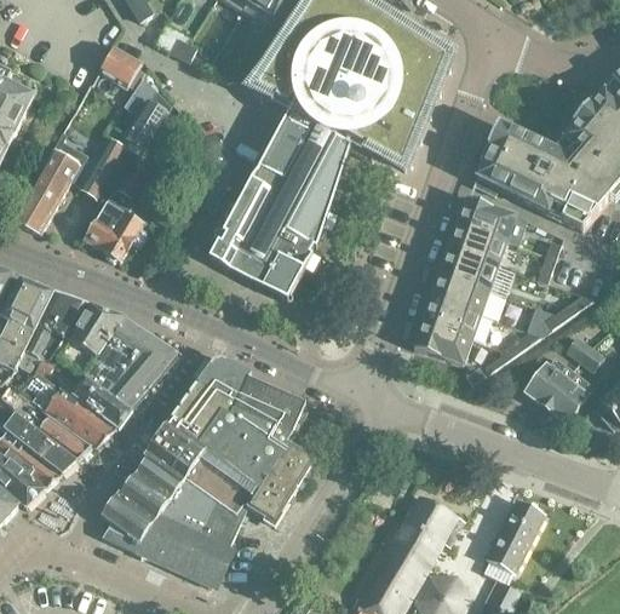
[(147,1),(145,0),(127,0),(133,10),(147,1)]
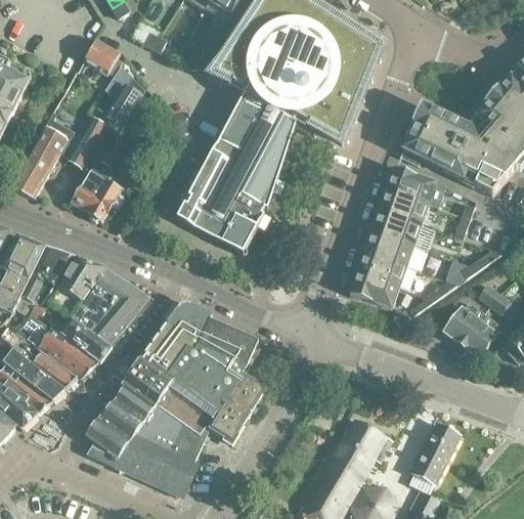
[(188,197),(187,197),(186,197),(185,196),(184,197),(183,197),(183,198),(182,199),(182,200),(186,202),(174,226),(241,258),(263,217),(261,216),(264,211),(266,212),(296,125),(293,124),(295,120),(356,146),(398,47),(337,10),(320,0),(267,0),(219,76),(243,91),(246,86),(251,90),(237,116),(232,114),(188,197)]
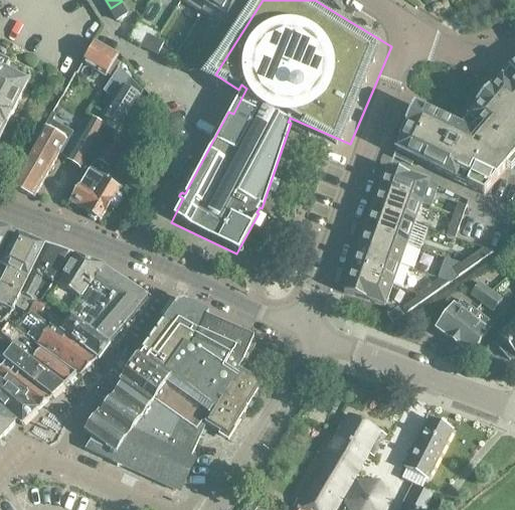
[(201,9),(207,0),(187,0),(201,9)]
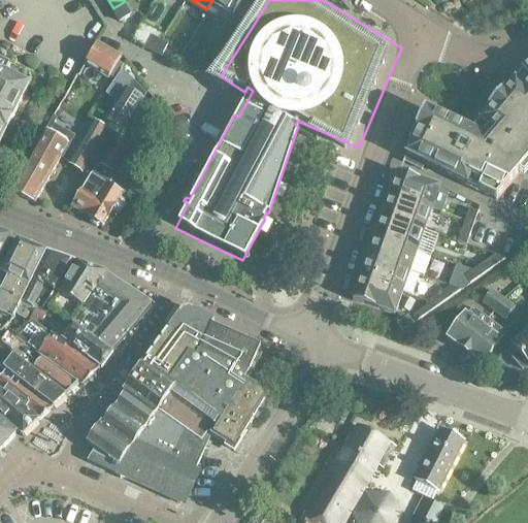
[(212,0),(206,9),(228,23),(241,0),(212,0)]
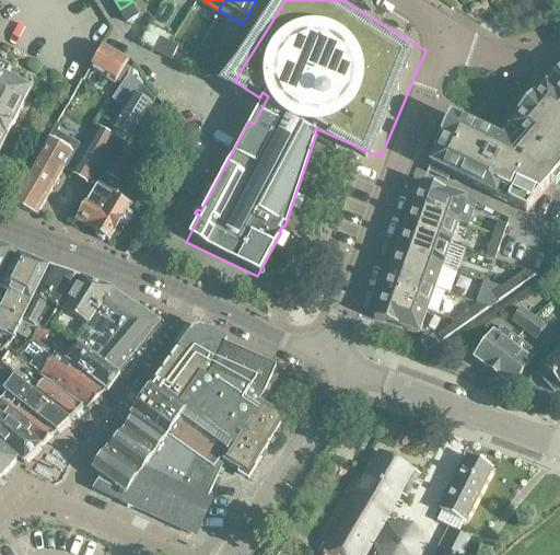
[(139,11),(132,1),(120,9),(127,19),(139,11)]
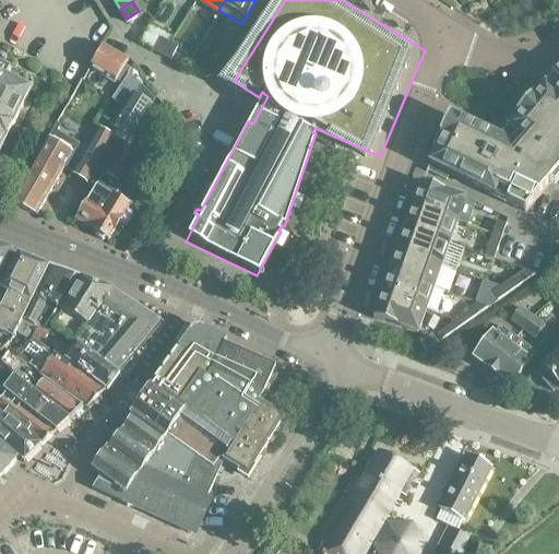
[(168,38),(161,34),(154,47),(162,50),(168,38)]
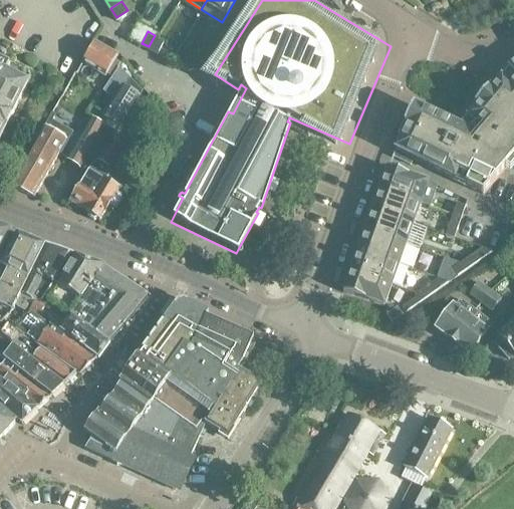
[(163,39),(155,35),(149,46),(157,51),(163,39)]
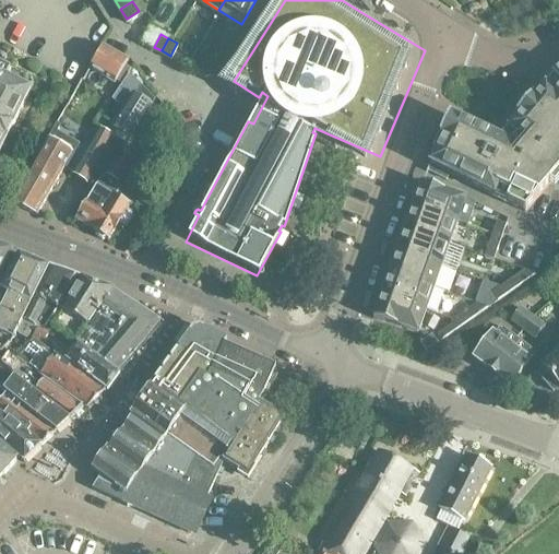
[(103,43),(90,65),(115,80),(128,57),(103,43)]
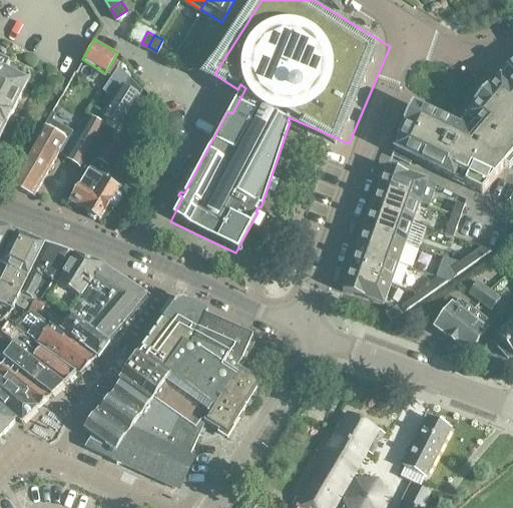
[(185,51),(179,63),(187,67),(194,65),(198,58),(185,51)]
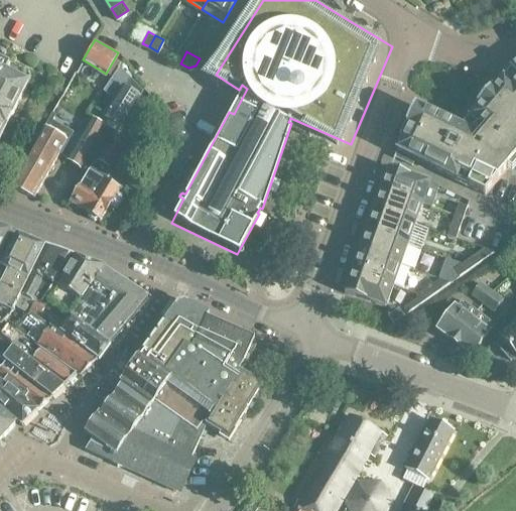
[(0,137),(31,75),(30,73),(0,57),(0,137)]
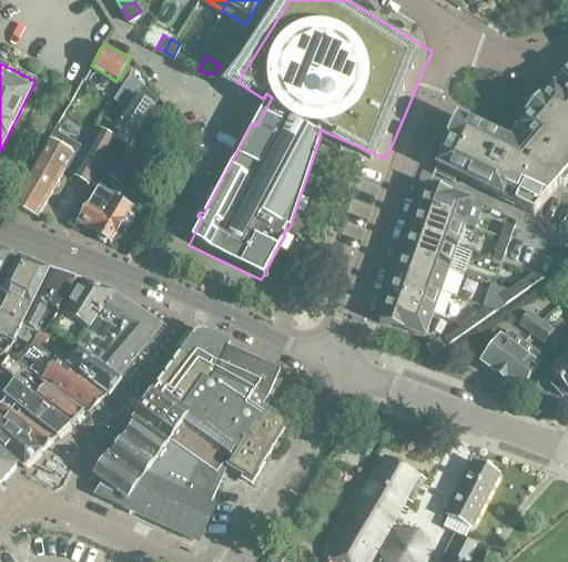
[(567,64),(559,71),(563,74),(544,95),(541,93),(524,113),(526,115),(507,138),(456,112),(452,122),(458,124),(452,136),(446,133),(439,146),(444,149),(436,164),(434,170),(445,175),(453,179),(456,173),(534,211),(567,170),(567,64)]
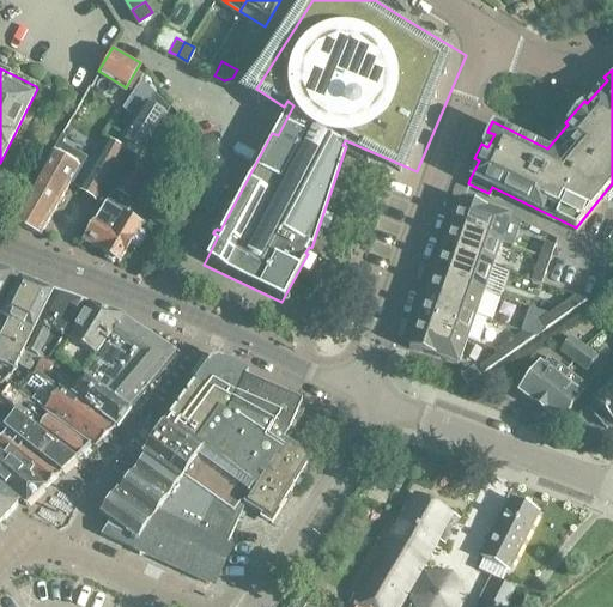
[(155,92),(137,80),(121,103),(139,114),(125,137),(144,149),(165,113),(149,102),(155,92)]
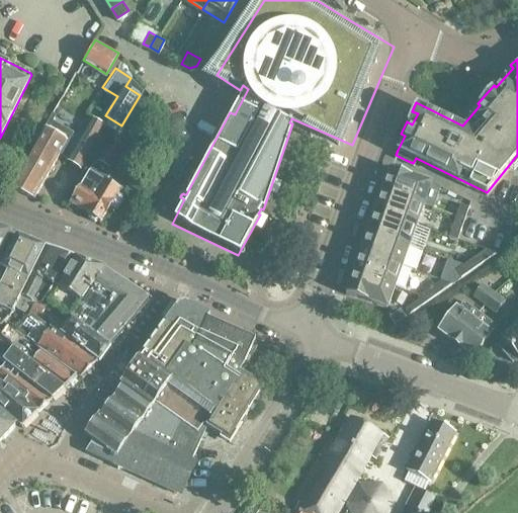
[(34,142),(10,183),(34,196),(60,151),(61,151),(72,132),(52,119),(56,112),(53,110),(49,117),(40,131),(36,129),(29,140),(34,142)]
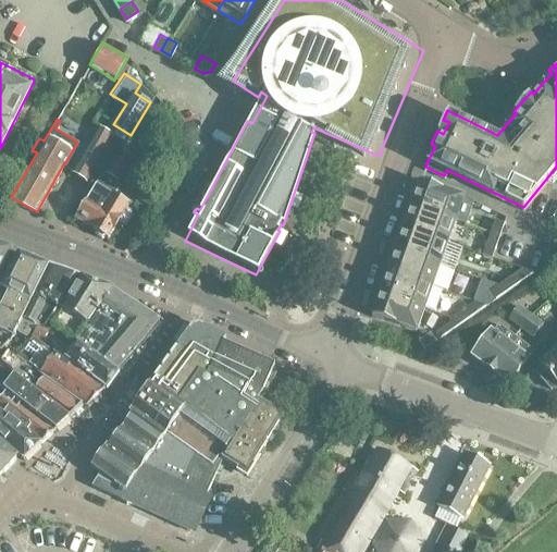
[(97,123),(85,144),(71,170),(87,180),(113,133),(97,123)]
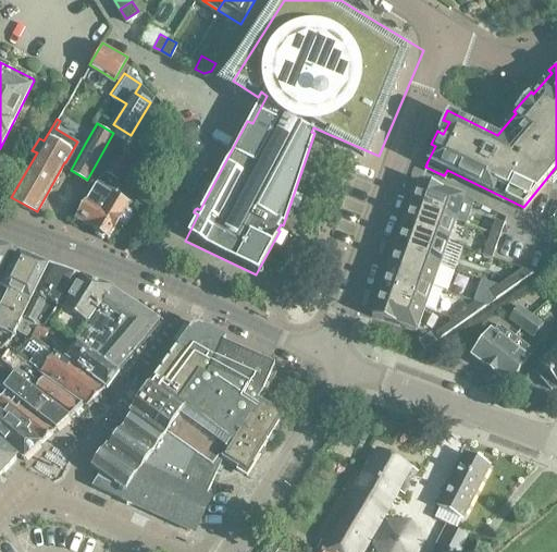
[(121,147),(104,169),(115,178),(132,155),(121,147)]
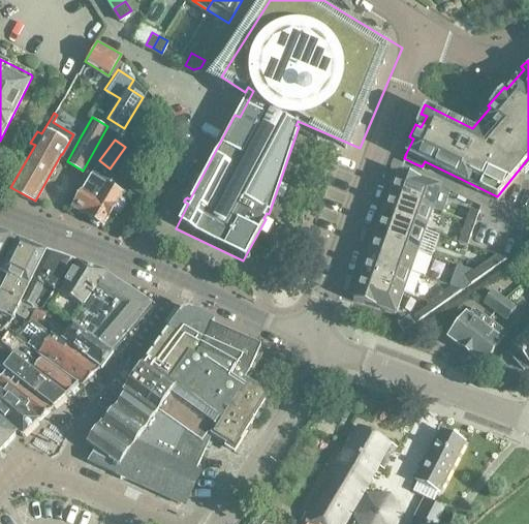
[(101,223),(103,224),(122,193),(107,185),(113,176),(97,166),(73,206),(92,217),(93,223),(97,225),(101,223)]
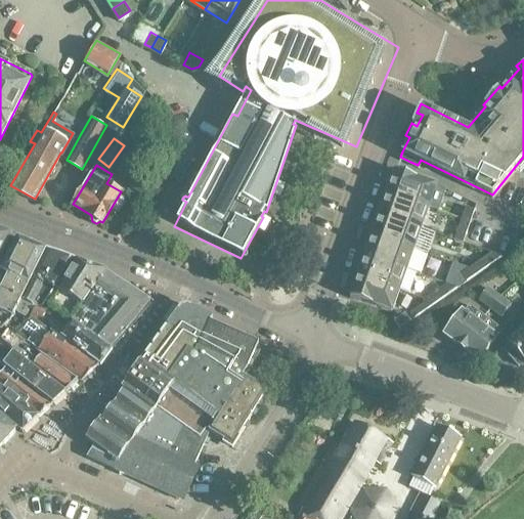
[(387,188),(428,204),(436,182),(394,167),(387,188)]
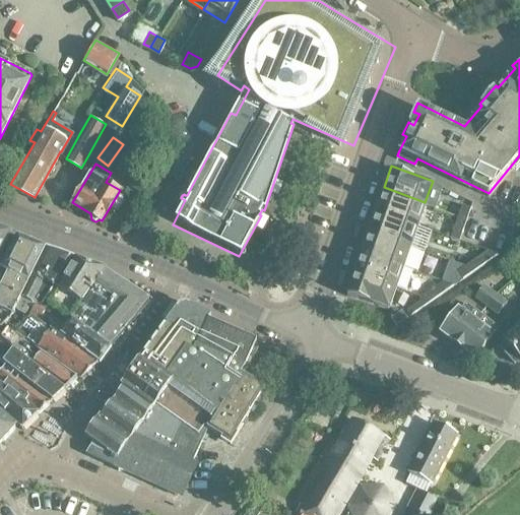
[(384,187),(377,208),(417,222),(425,202),(384,187)]
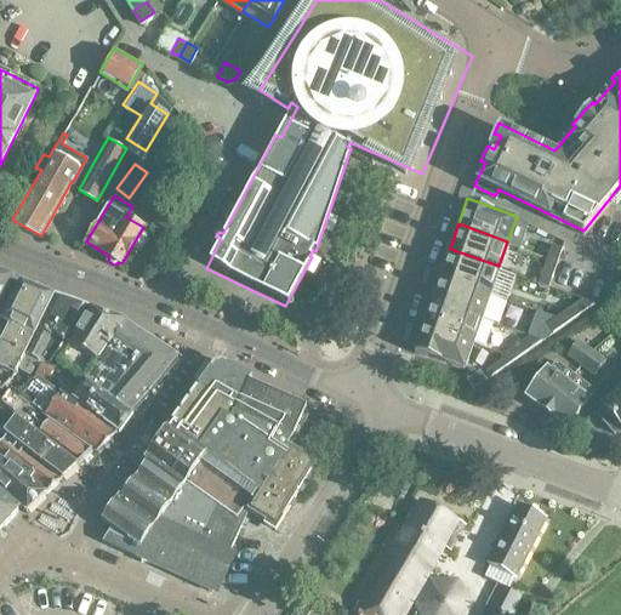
[(554,263),(562,245),(552,241),(545,261),(554,263)]
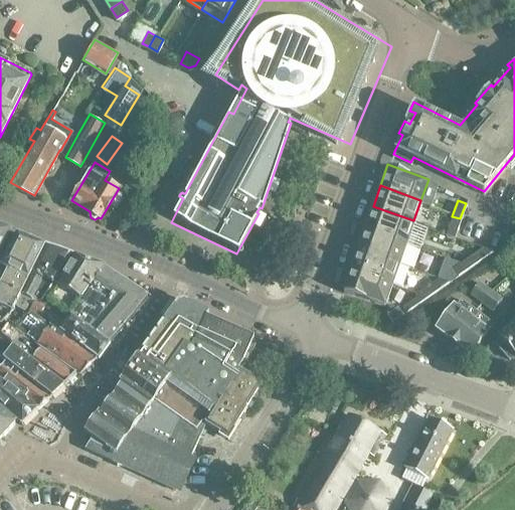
[(373,206),(366,226),(406,241),(413,220),(373,206)]
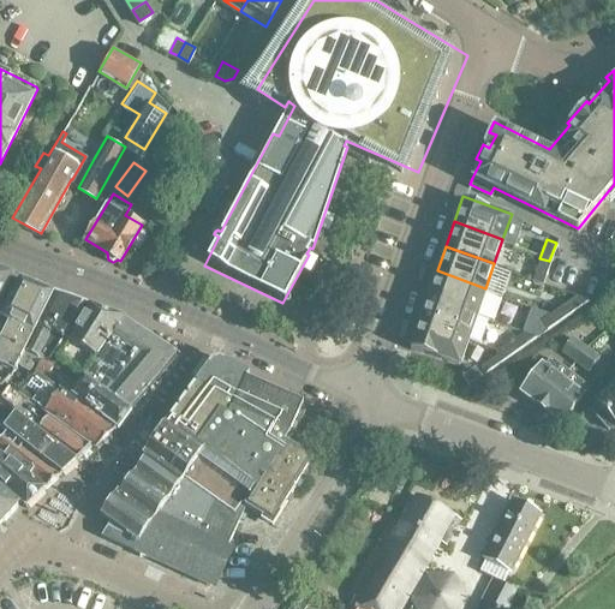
[(549,261),(539,258),(533,276),(543,280),(549,261)]
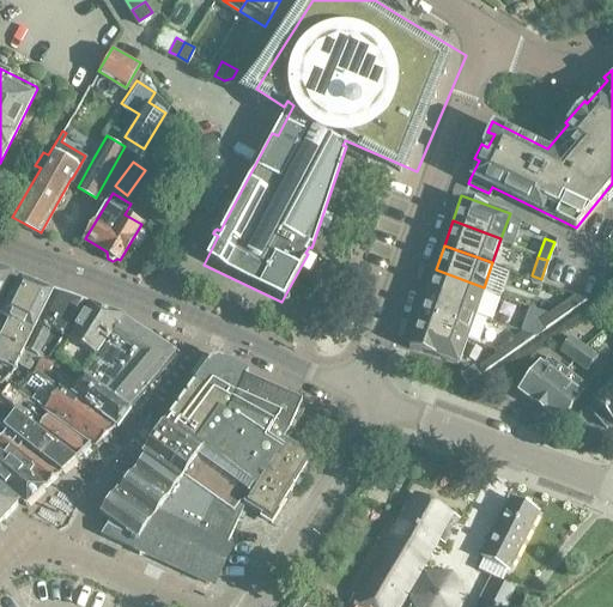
[(0,313),(0,314),(18,274),(0,267),(0,313)]
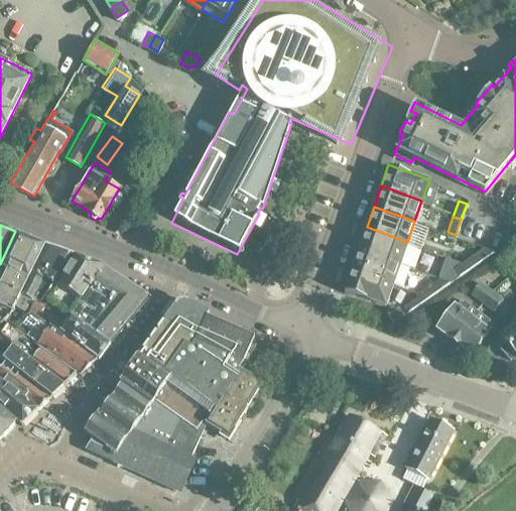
[(407,242),(367,227),(359,248),(409,266),(416,245),(407,242)]
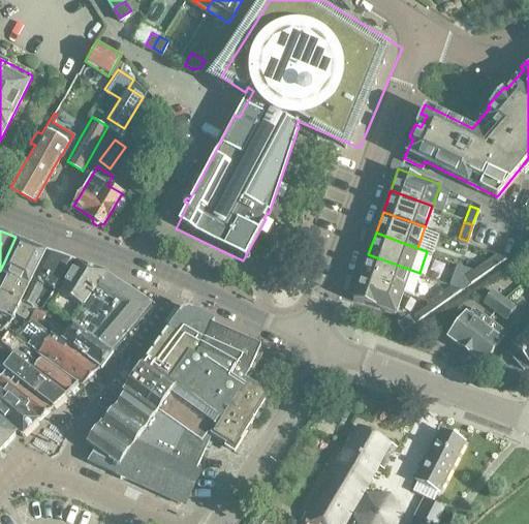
[(0,329),(1,330),(11,318),(16,310),(45,249),(25,241),(16,237),(0,271),(0,270),(0,329)]
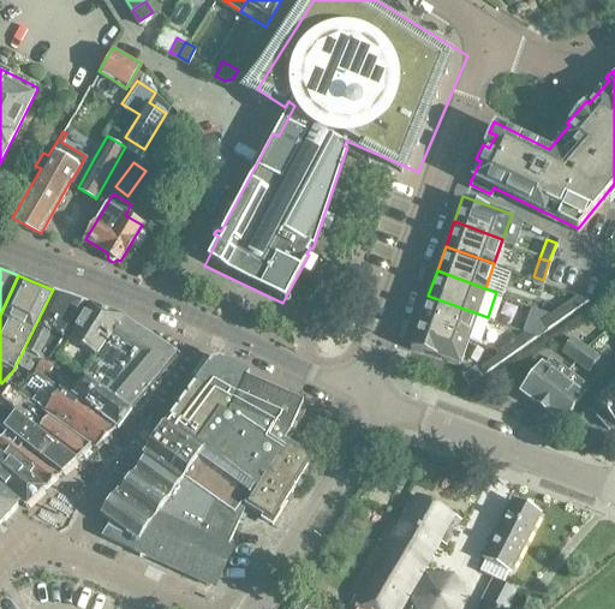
[(53,290),(18,360),(29,366),(35,357),(37,353),(39,351),(43,353),(54,362),(58,357),(58,356),(59,354),(67,339),(76,324),(89,303),(76,298),(55,291),(53,290)]
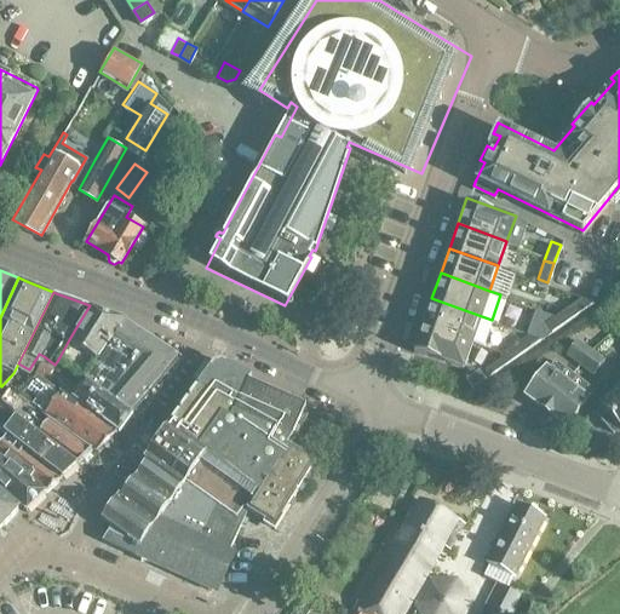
[(593,299),(581,296),(563,308),(575,313),(593,299)]
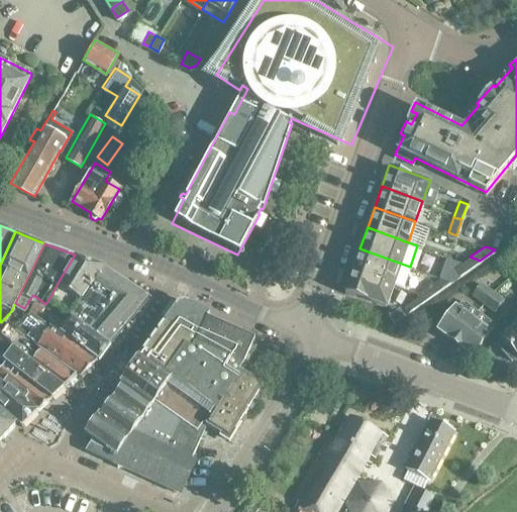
[(352,269),(394,284),(403,287),(410,267),(359,248),(352,269)]
